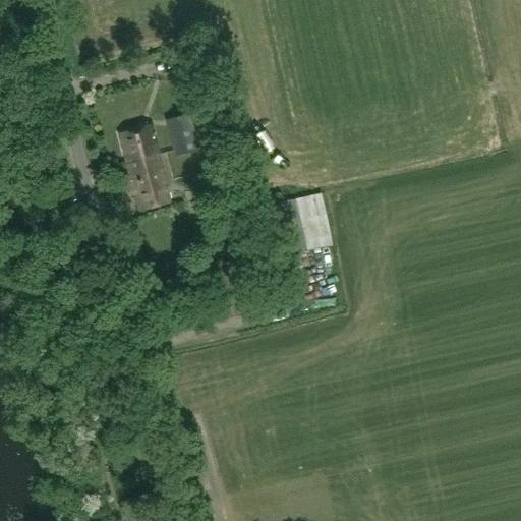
[(166,120),(175,157),(199,151),(190,114),(166,120)]
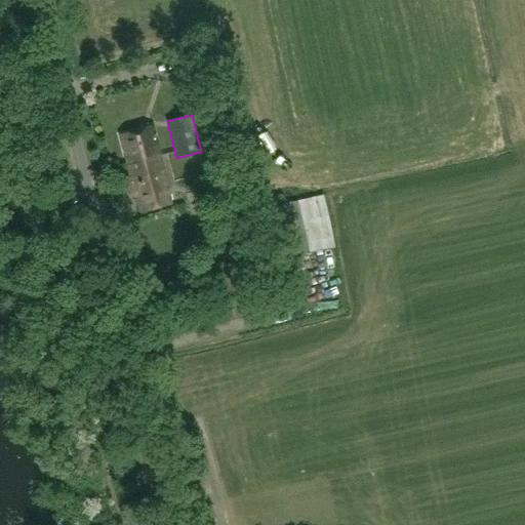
[(131,176),(127,177),(132,198),(136,197),(140,213),(172,205),(153,127),(120,135),(131,176)]
